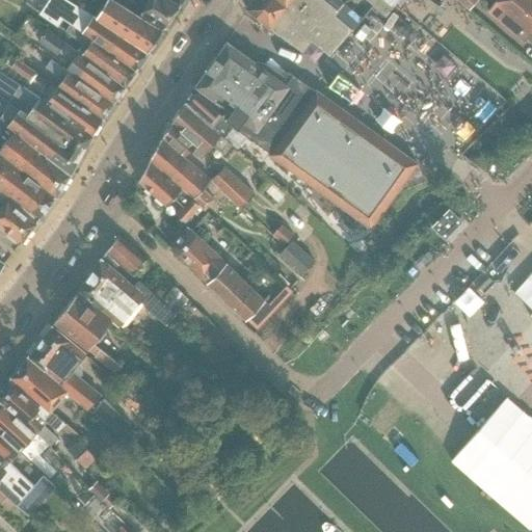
[(71,27),(70,27),(135,71),(149,52),(97,19),(67,0),(29,0),(26,5),(58,28),(62,22),(71,27)]
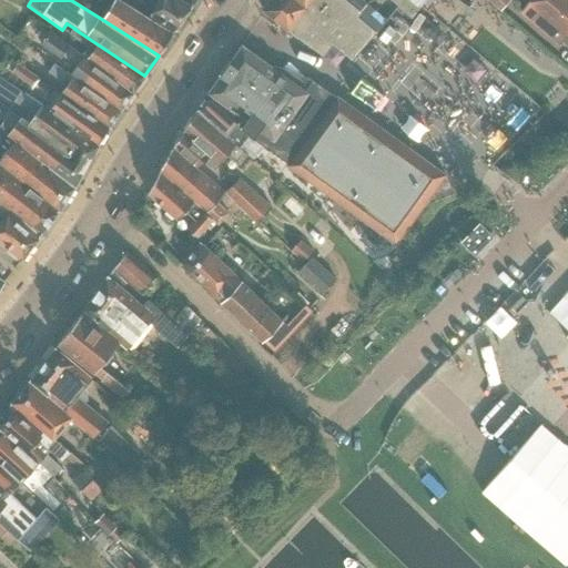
[(114,0),(103,20),(159,56),(174,33),(119,0),(114,0)]
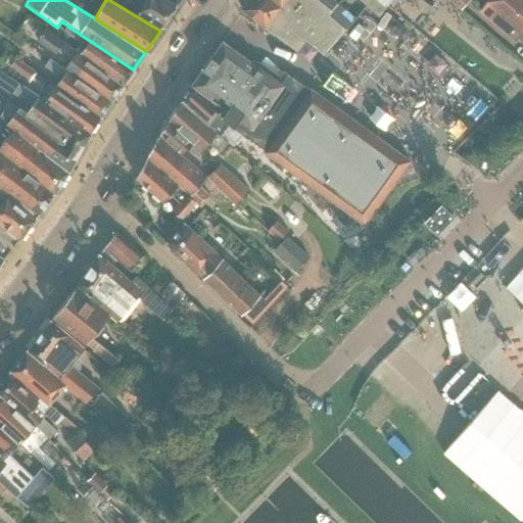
[(177,4),(167,0),(145,0),(146,0),(140,12),(162,27),(177,4)]
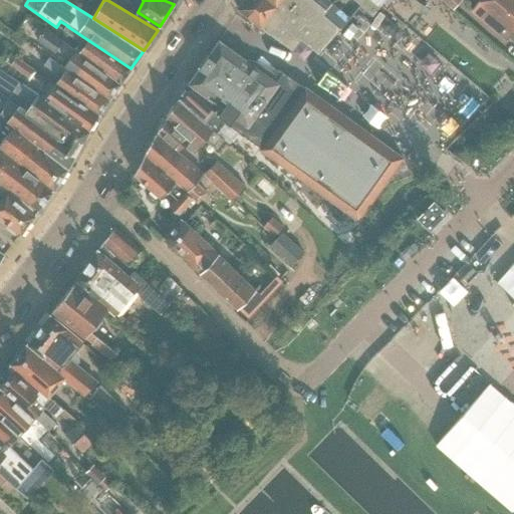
[(311,0),(243,0),(236,9),(289,51),(299,39),(317,54),(338,29),(348,18),(330,3),(323,10),(311,0)]
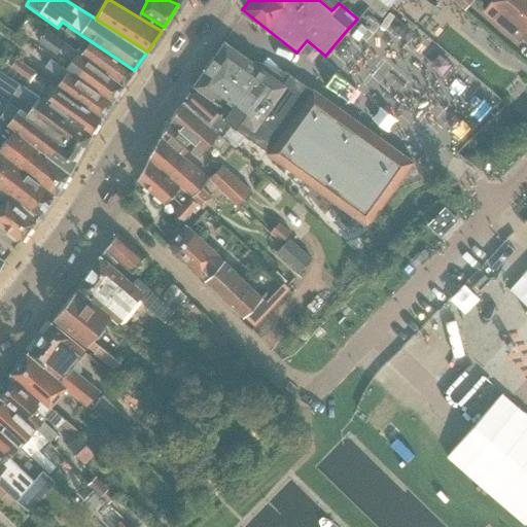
[(362,0),(381,15),(391,3),(388,0),(362,0)]
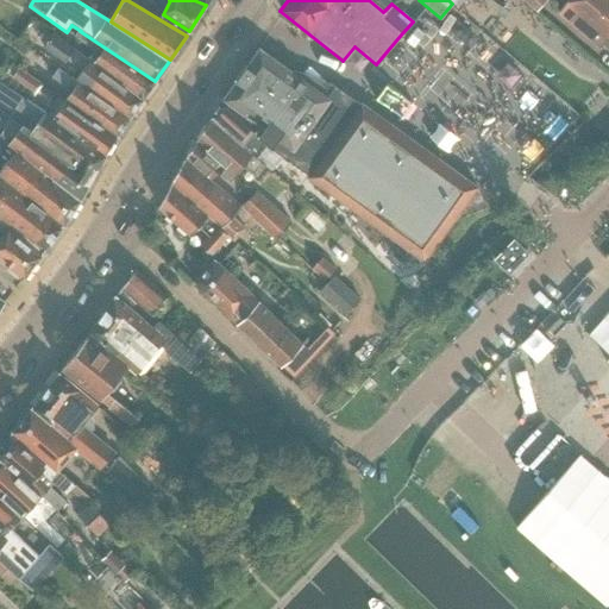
[(545,0),(523,0),(537,11),(545,0)]
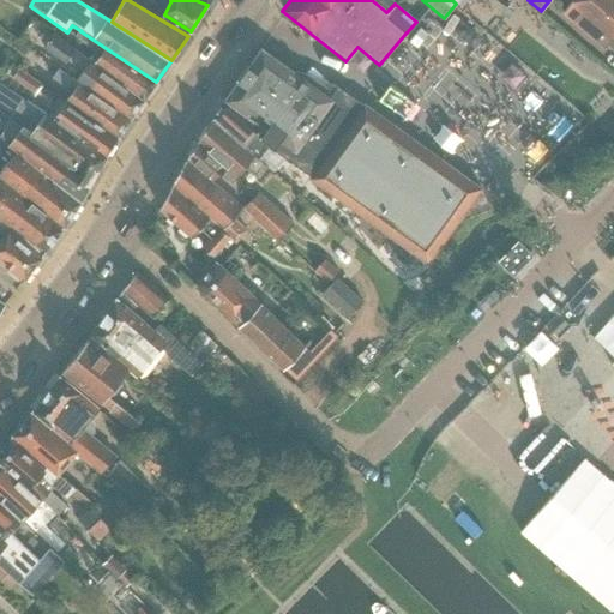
[(613,36),(613,0),(572,0),(561,13),(603,48),(613,36)]
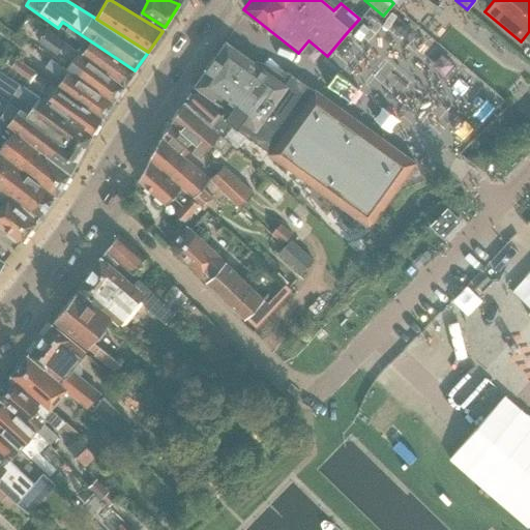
[(135,70),(69,27),(66,32),(82,43),(77,53),(78,54),(78,53),(124,86),(135,70)]
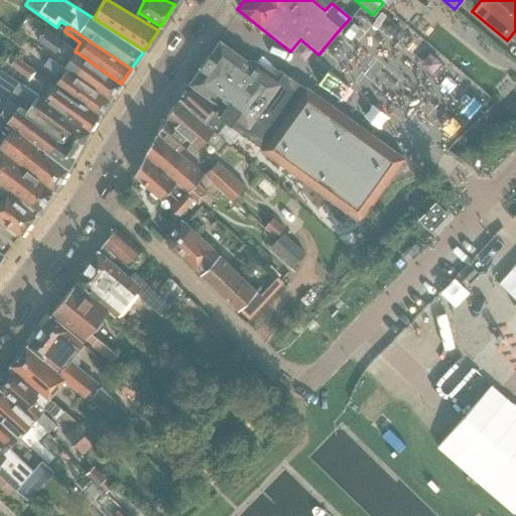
[(55,52),(61,42),(43,30),(36,39),(55,52)]
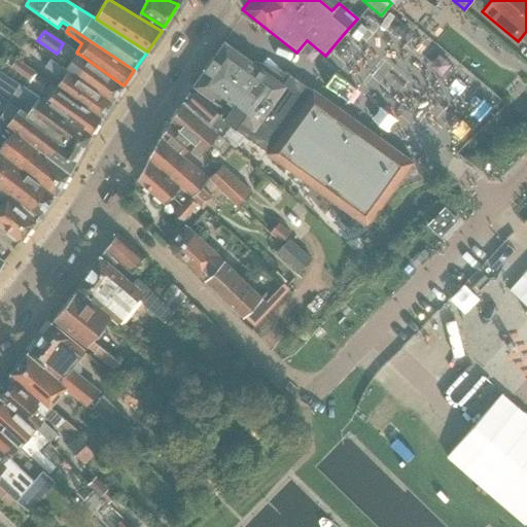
[(225,41),(195,84),(229,109),(221,119),(229,125),(230,126),(266,152),(266,153),(348,212),(343,219),(360,232),(364,224),(366,225),(413,163),(313,90),(312,91),(285,71),(277,82),(251,64),(253,62),(251,61),(250,60),(225,41)]
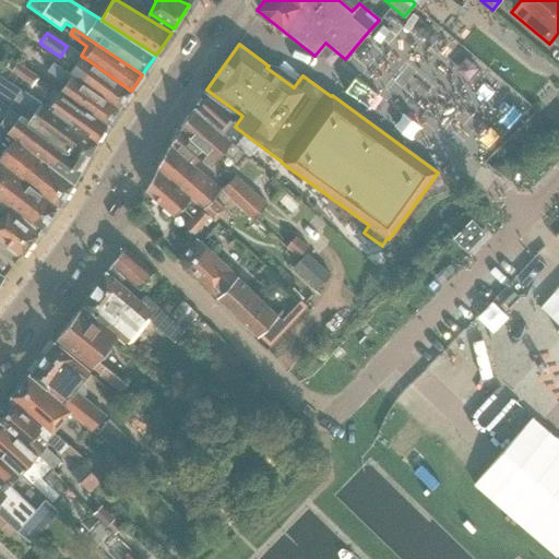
[(82,56),(82,57),(70,73),(119,108),(123,102),(131,91),(82,56)]
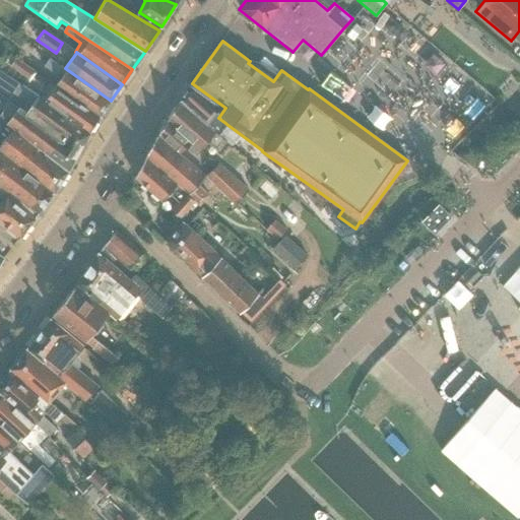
[(34,69),(17,58),(11,65),(27,77),(34,69)]
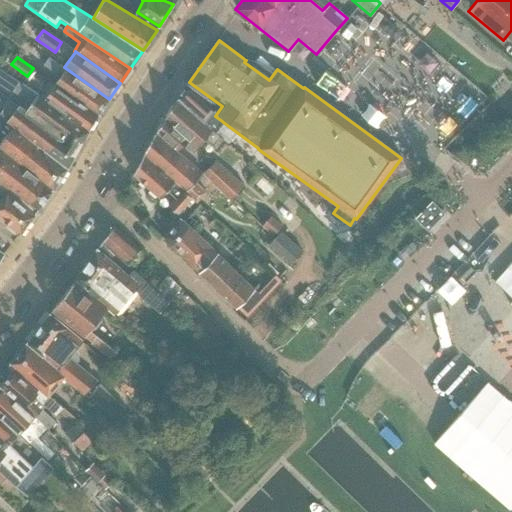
[(99,115),(109,99),(64,67),(50,57),(44,66),(61,78),(55,85),(58,86),(99,115)]
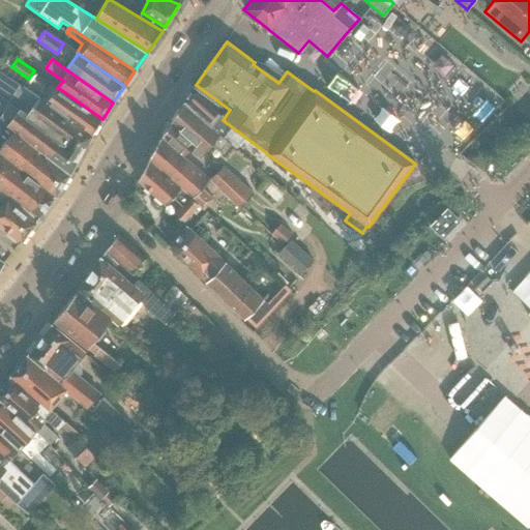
[(0,115),(0,120),(7,126),(69,174),(78,162),(90,139),(92,135),(62,115),(48,105),(0,71),(0,112),(1,114),(0,115)]
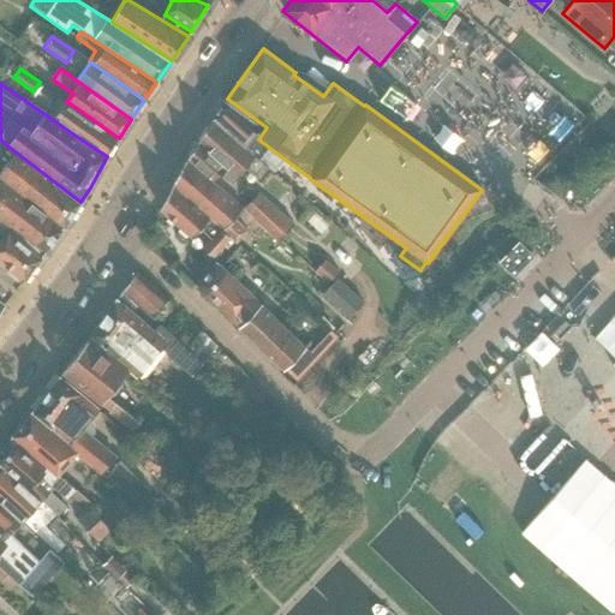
[(227,99),(215,115),(255,155),(257,159),(268,147),(267,145),(258,139),(267,127),(227,99)]
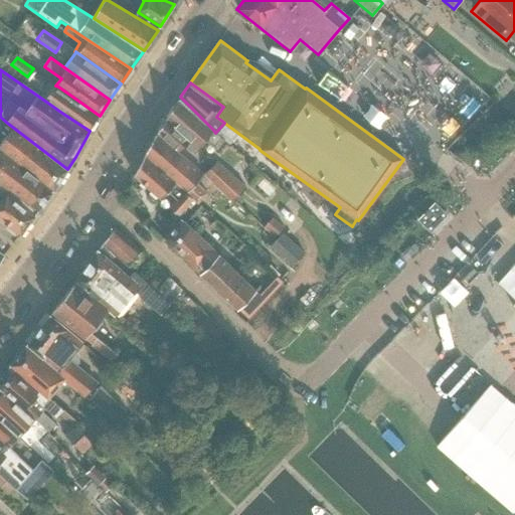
[(58,87),(46,102),(60,112),(90,131),(91,129),(100,116),(58,87)]
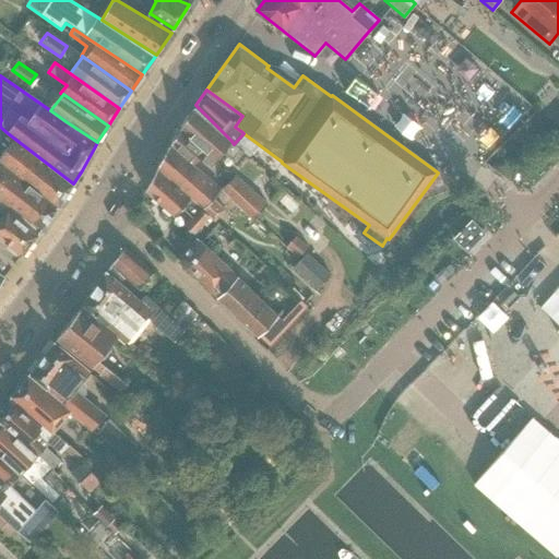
[(232,141),(195,105),(180,128),(216,159),(224,152),(235,161),(244,151),(234,144),(232,141)]
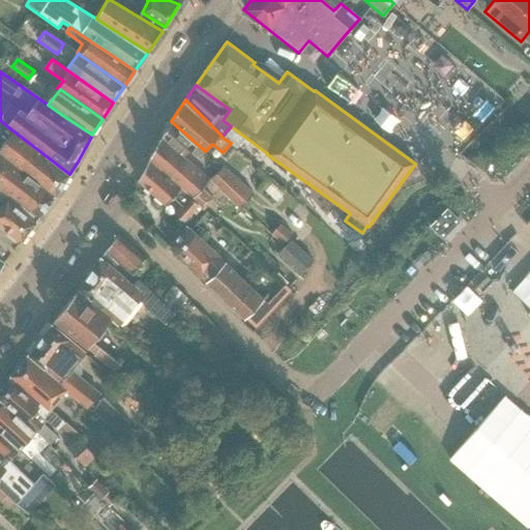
[(205,151),(171,121),(162,136),(184,156),(190,149),(200,158),(205,151)]
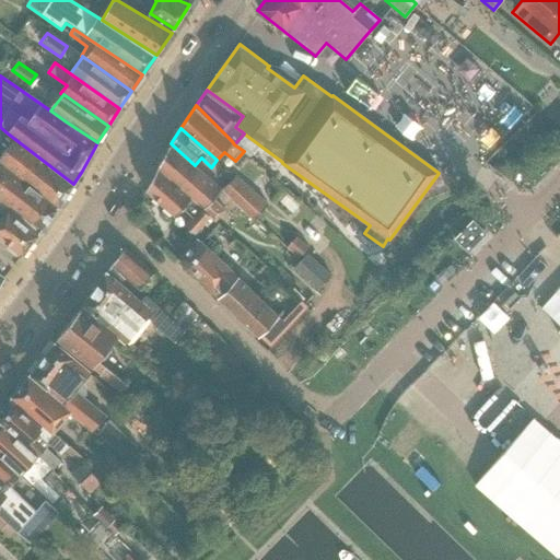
[(73,184),(8,133),(0,143),(0,147),(4,151),(0,156),(0,160),(1,161),(60,206),(73,184)]
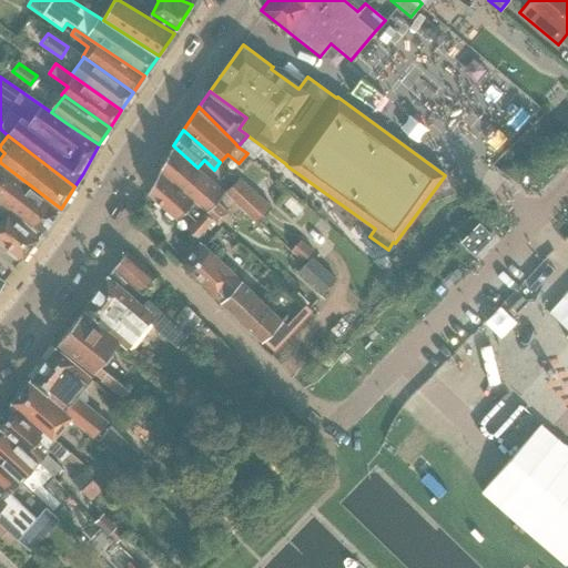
[(173,145),(160,170),(217,223),(227,212),(216,201),(224,192),(198,168),(173,145)]
